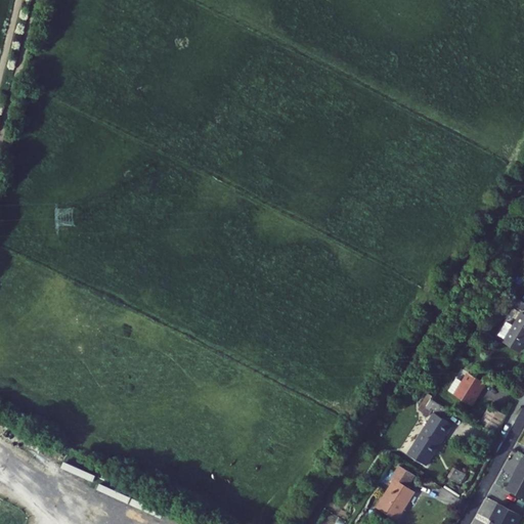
[(523,313),(522,312),(513,328),(504,341),(520,351),(523,344),(523,313)]
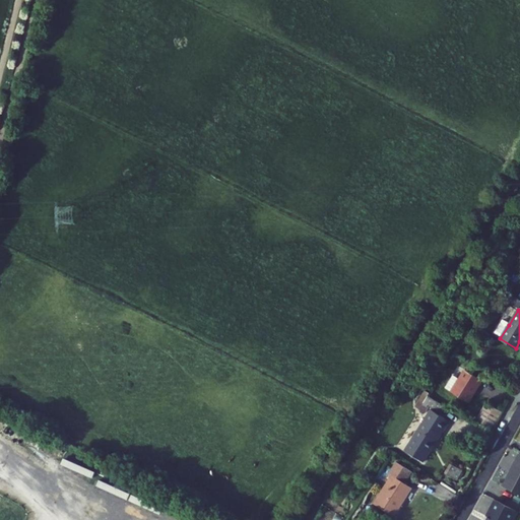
[(494,334),(500,338),(509,325),(502,321),(494,334)]
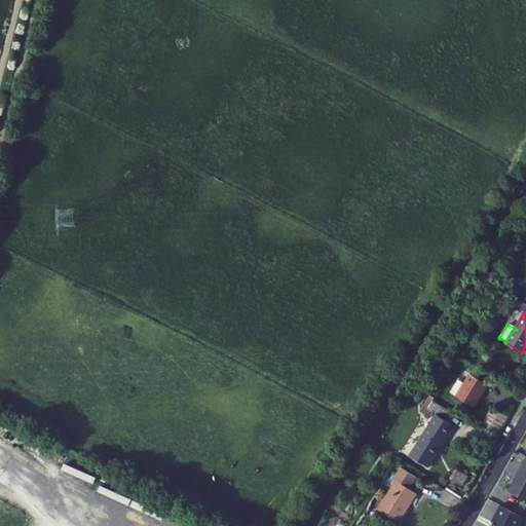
[(498,342),(486,335),(483,340),(495,347),(498,342)]
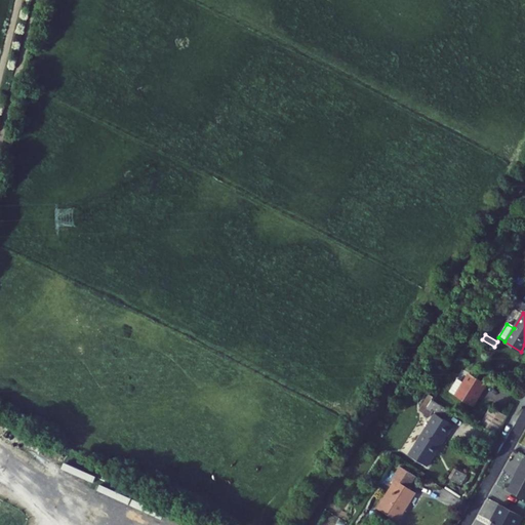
[(487,384),(471,373),(465,382),(456,396),(473,405),(487,384)]
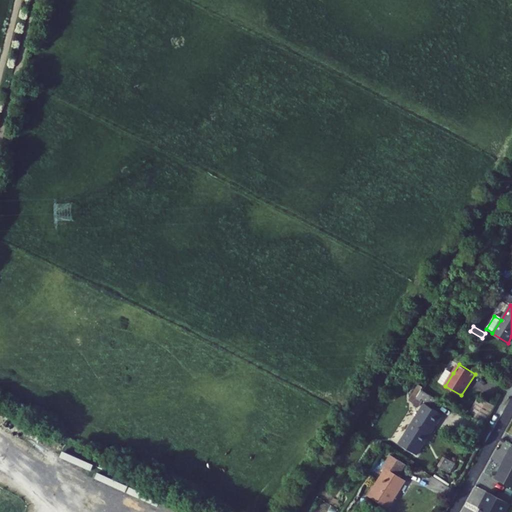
[(439,382),(445,386),(453,373),(447,369),(439,382)]
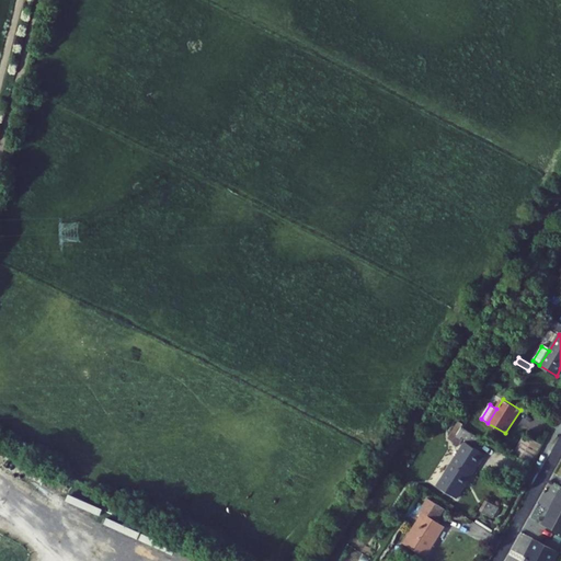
[(445,434),(454,439),(462,426),(465,423),(456,418),(445,434)]
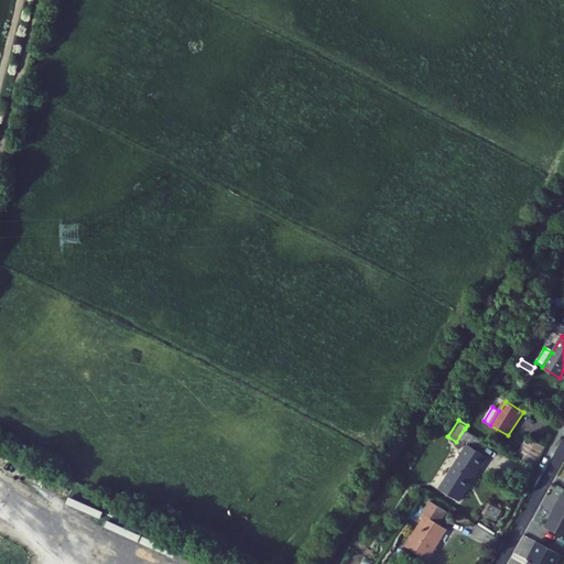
[(483,440),(465,429),(456,442),(459,444),(463,437),(478,446),(483,440)]
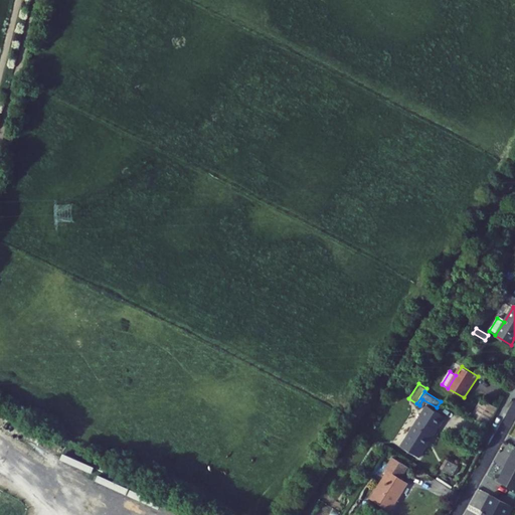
[(498,408),(485,399),(475,415),(489,423),(498,408)]
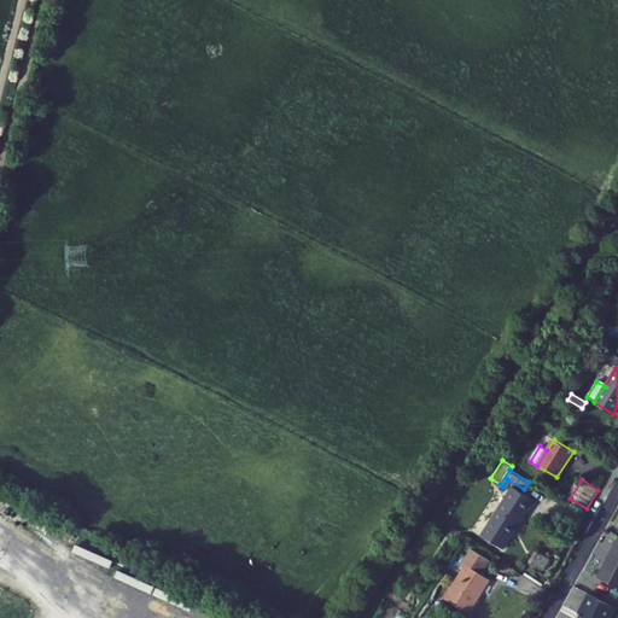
[(502,548),(525,514),(511,505),(519,490),(514,487),(482,535),(502,548)]
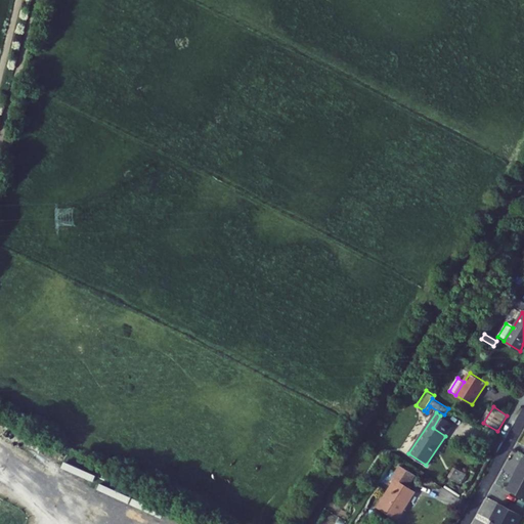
[(452,424),(440,416),(433,428),(445,436),(452,424)]
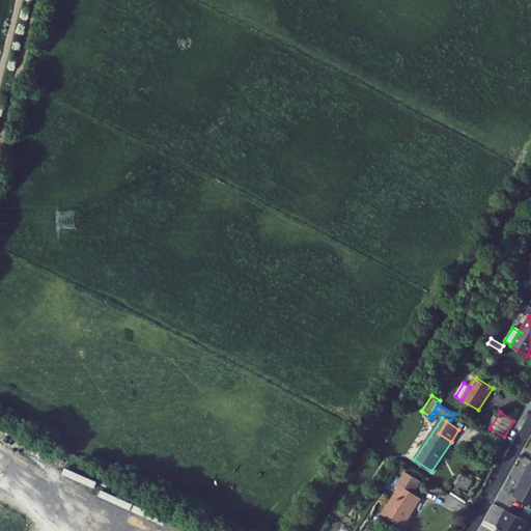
[(513,497),(530,505),(530,464),(513,497)]
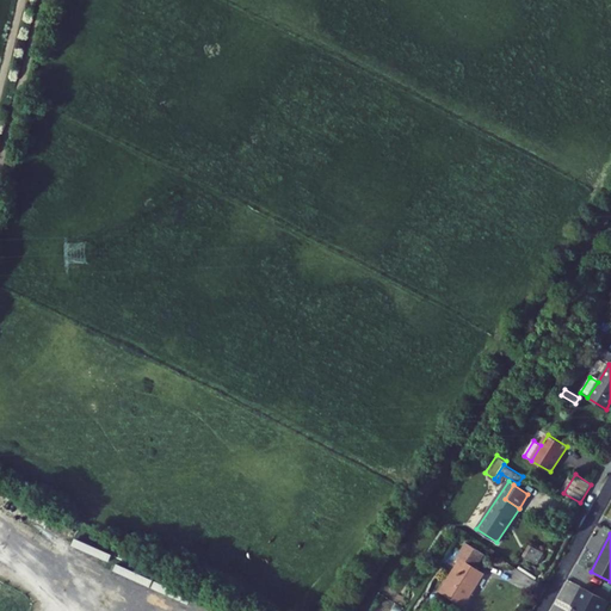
[(482,553),(466,542),(457,556),(460,557),(439,591),(464,606),(485,573),(475,567),(481,559),(479,559),(482,553)]
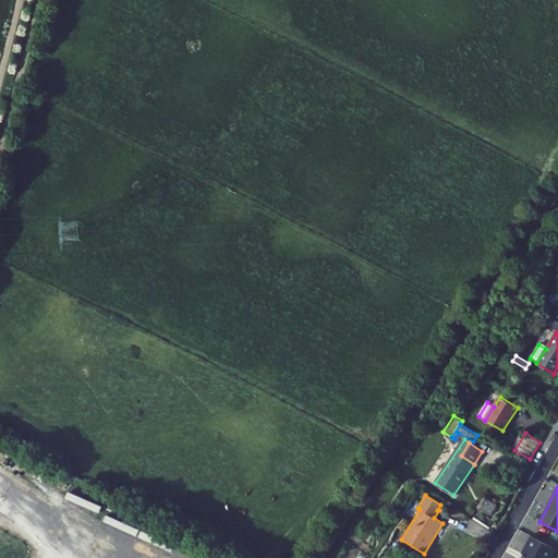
[(487,499),(486,499),(480,510),(490,516),(497,505),(487,499)]
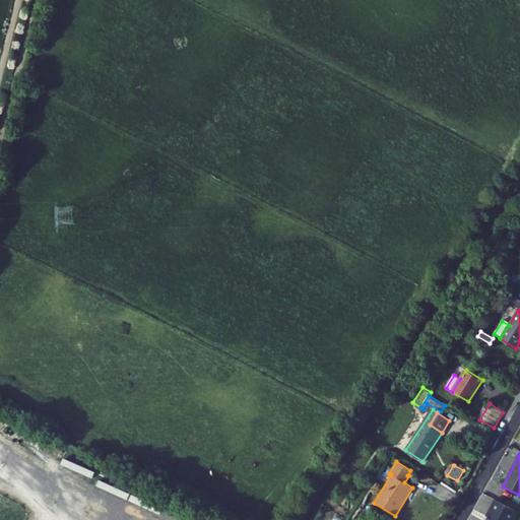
[(486,517),(489,518),(486,519),(512,519),(517,512),(495,500),(489,511),(490,511),(486,517)]
